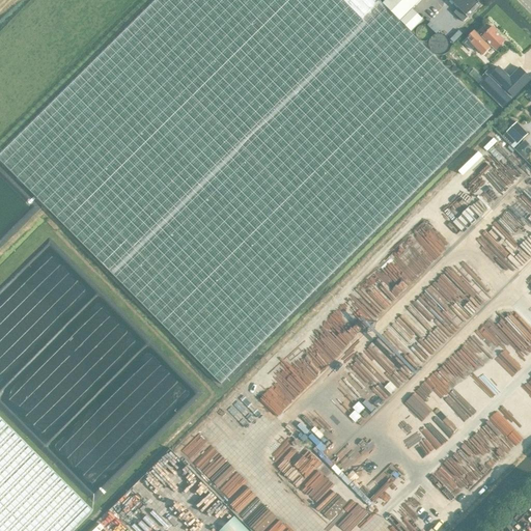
[(351,0),(158,0),(0,157),(0,161),(221,385),(493,115),(389,10),(374,24),(351,0)]
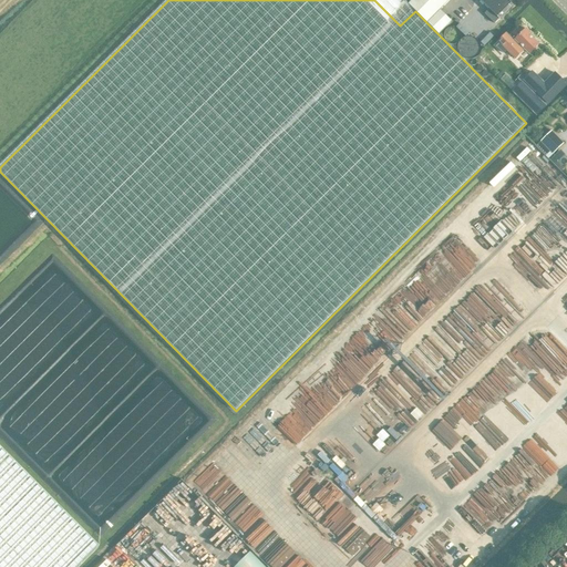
[(374,0),(400,26),(415,11),(404,0),(374,0)]
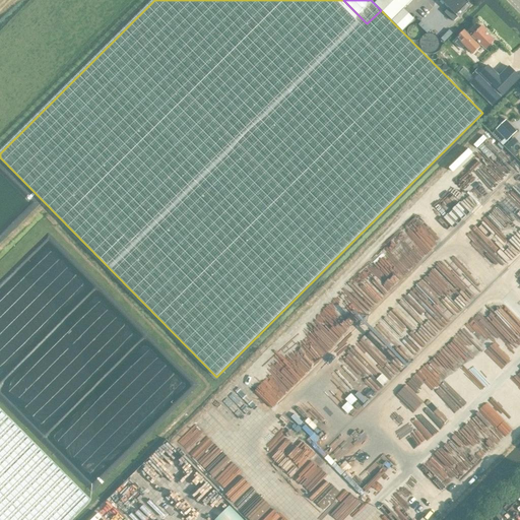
[(392,21),(412,0),(378,0),(375,4),(392,21)]
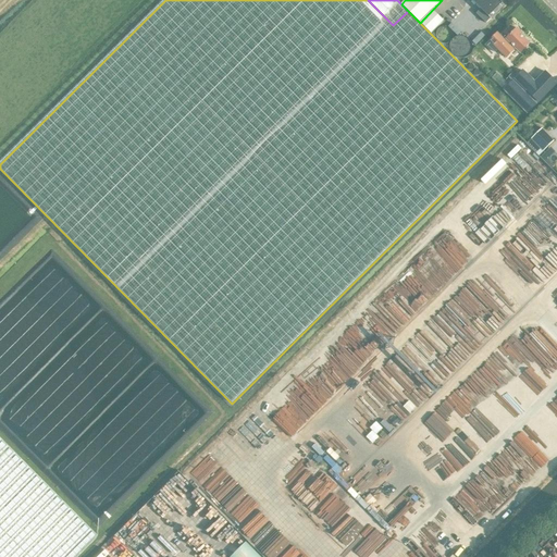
[(471,0),(481,9),(477,14),(485,23),(490,19),(491,19),(492,17),(494,17),(495,15),(495,14),(504,5),(498,0),(471,0)]
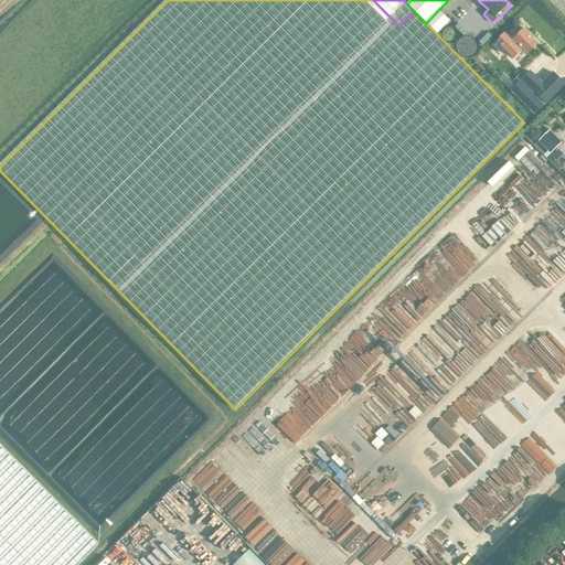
[(426,23),(437,34),(450,21),(439,10),(426,23)]
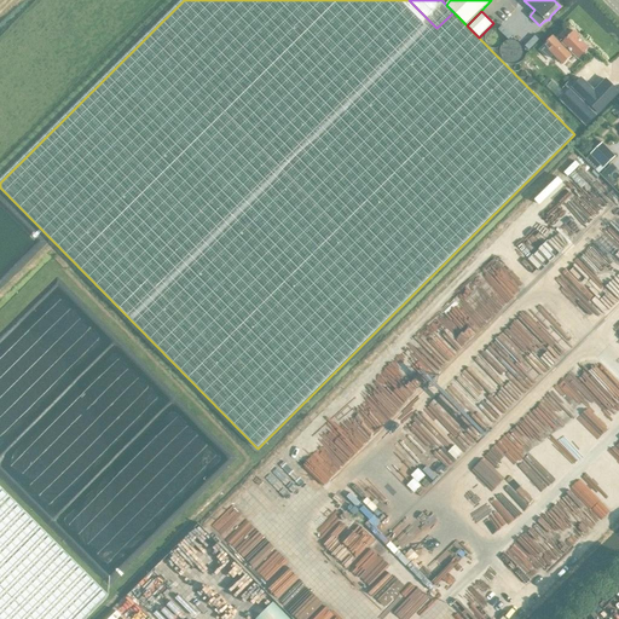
[(545,47),(542,51),(549,58),(553,55),(563,64),(573,53),(578,59),(589,48),(579,39),(582,38),(574,32),(570,36),(565,32),(559,38),(556,40),(553,38),(544,46),(545,47)]
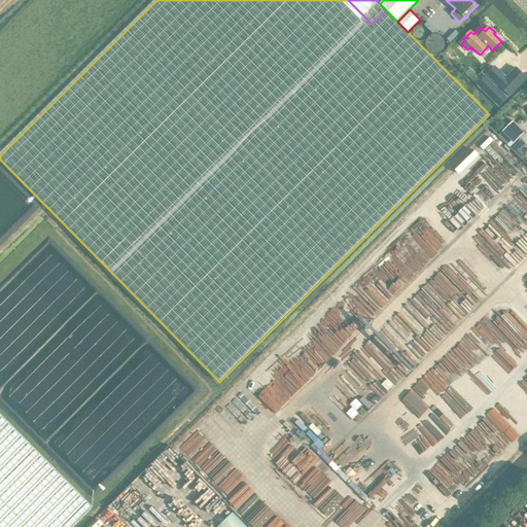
[(498,97),(502,101),(508,96),(510,97),(526,78),(516,68),(506,78),(494,67),(487,74),(484,77),(477,84),(494,101),(498,97)]
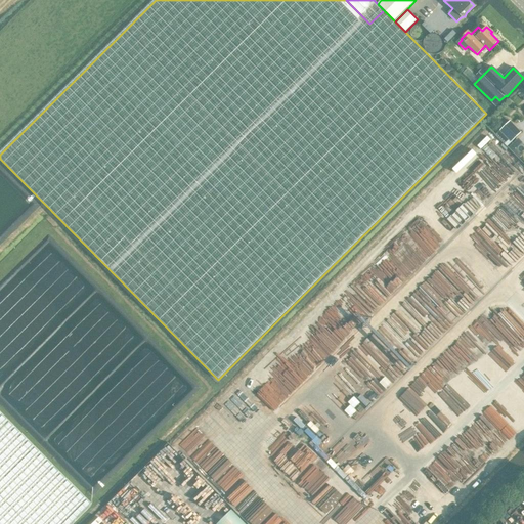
[(511,142),(521,133),(510,121),(499,131),(511,142)]
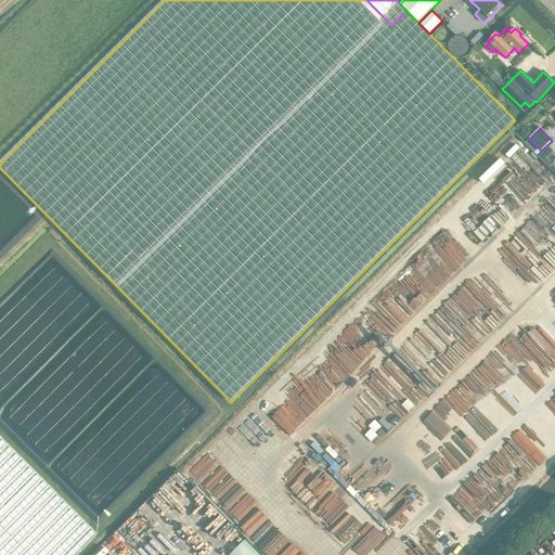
[(0,554),(74,554),(97,534),(0,437),(0,554)]
